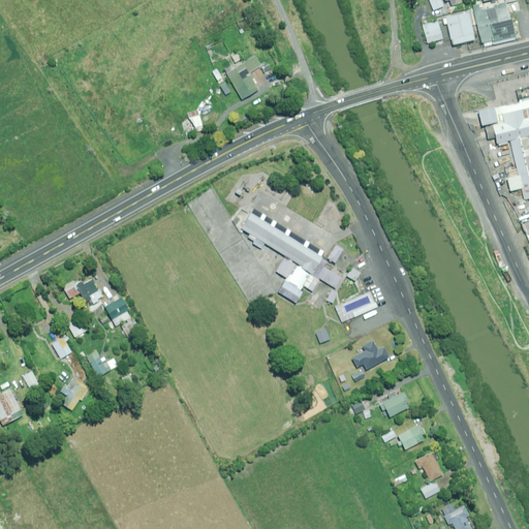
[(442,7),(439,0),(429,0),(433,10),(442,7)]
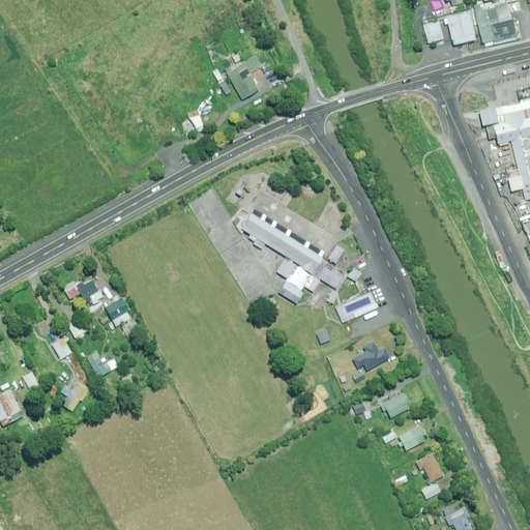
[(466,4),(478,46),(510,37),(503,9),(482,16),(478,0),(466,4)]
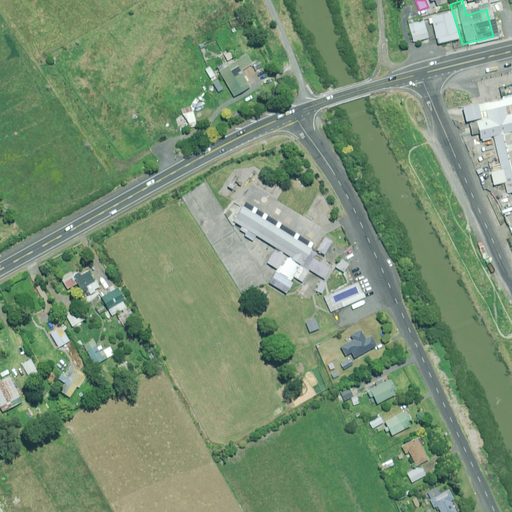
[(429,17),(435,43),(457,37),(450,12),(429,17)]
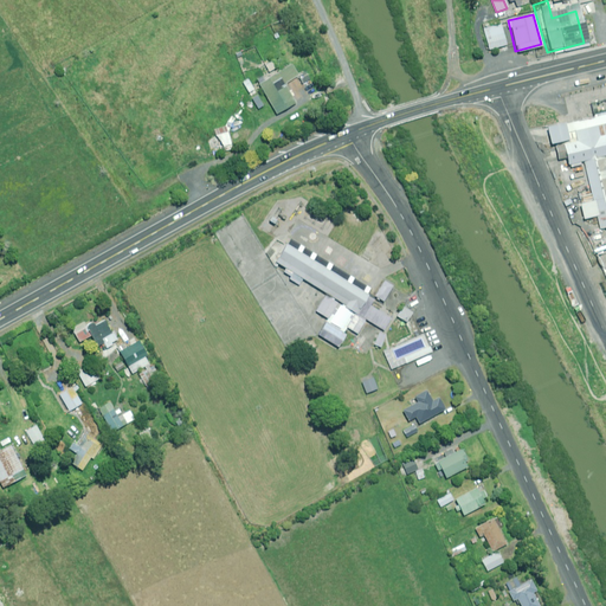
[(481,28),(487,49),(504,43),(498,23),(481,28)]
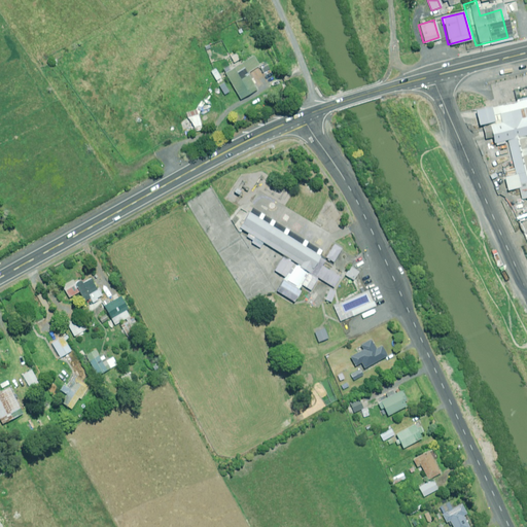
[(239,34),(243,32),(241,28),(237,30),(233,32),(235,36),(239,34)]
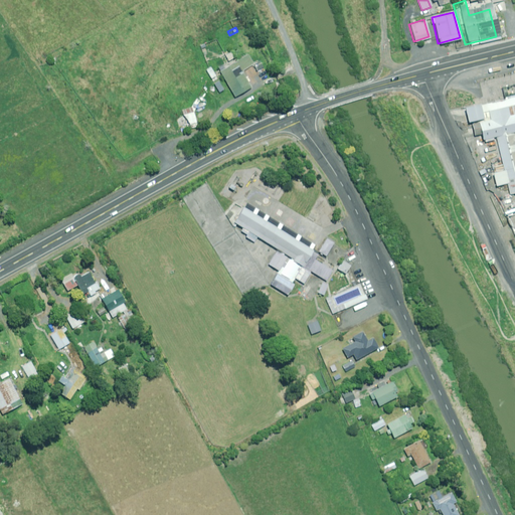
[(234,58),(230,52),(224,56),(227,62),(234,58)]
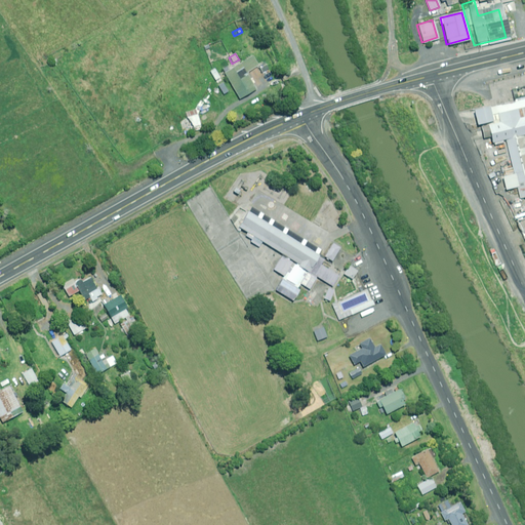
[(258,66),(253,56),(225,72),(240,98),(255,89),(246,73),(258,66)]
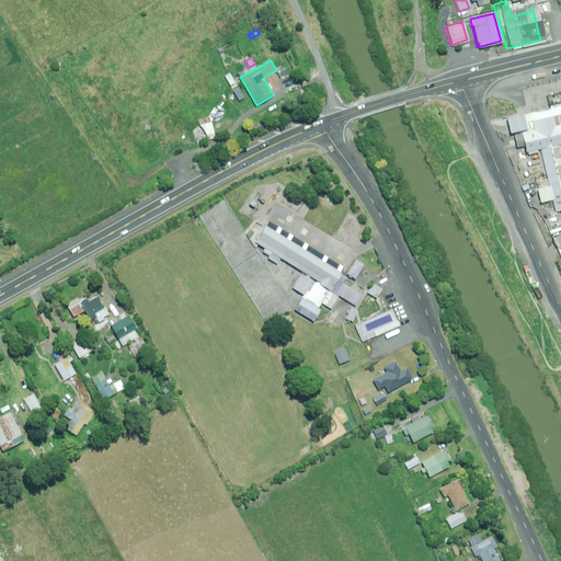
[(235,83),(229,73),(225,77),(230,86),(235,83)]
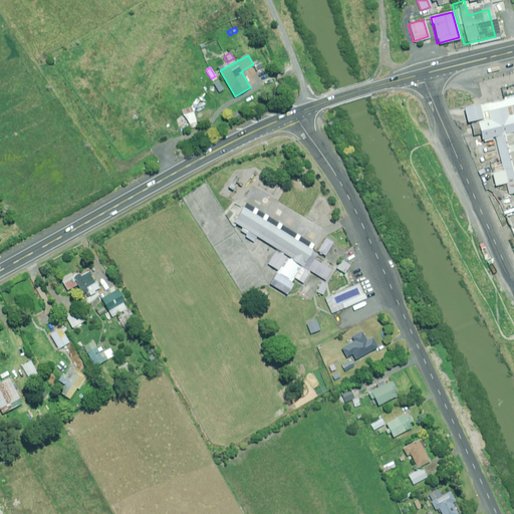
[(496,140),(509,195),(513,193),(513,109),(513,105),(513,104),(513,96),(465,107),(468,122),(471,122),(474,137),(481,135),(483,142),(496,140)]
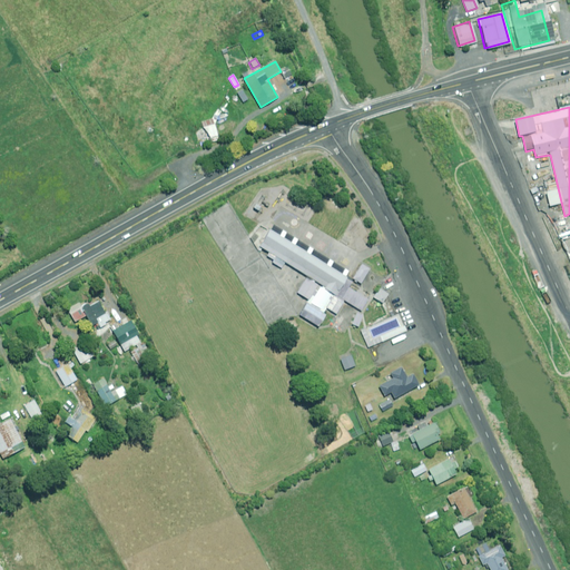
[(213,125),(210,119),(202,121),(204,127),(207,144),(218,140),(214,125),(213,125)]
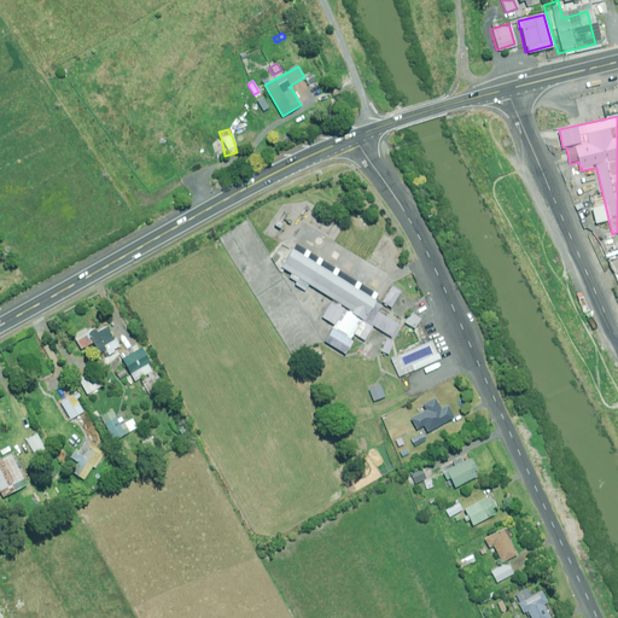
[(590,198),(576,204),(578,210),(593,204),(590,198)]
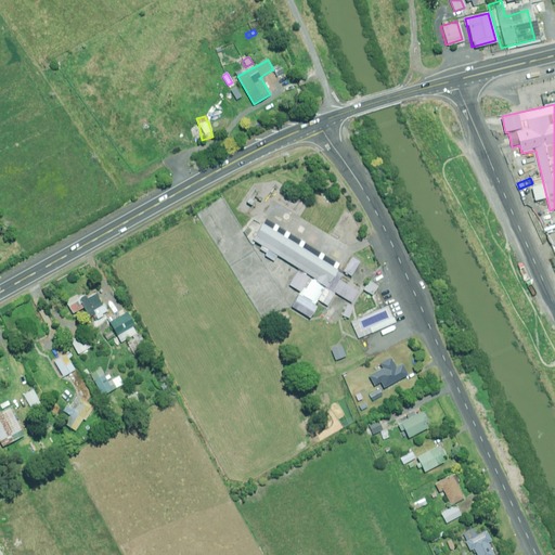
[(259,190),(254,186),(246,203),(252,206),(259,190)]
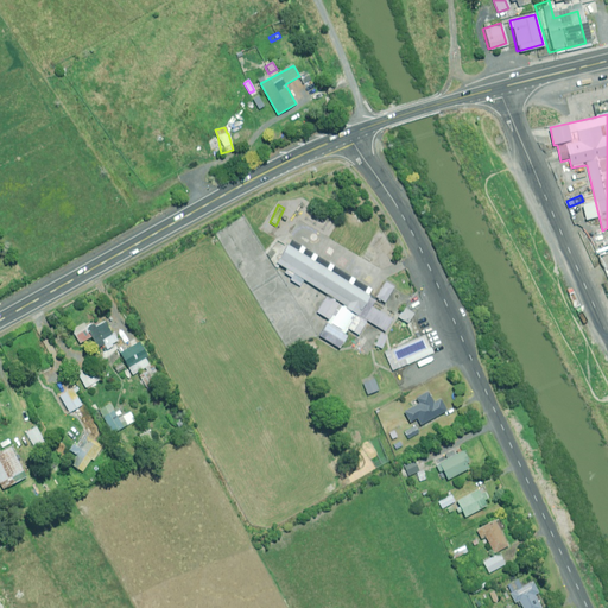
[(381,329),(392,312),(280,240),(270,257),(280,264),(276,270),(295,283),(299,276),(322,291),(311,309),(325,317),(316,331),(335,343),(346,327),(353,331),(362,317),(381,329)]
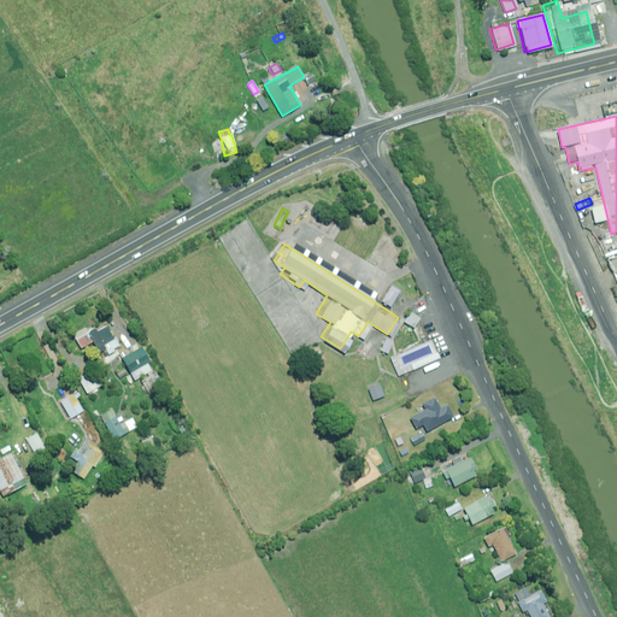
[(400,292),(392,286),(381,301),(391,307),(400,292)]
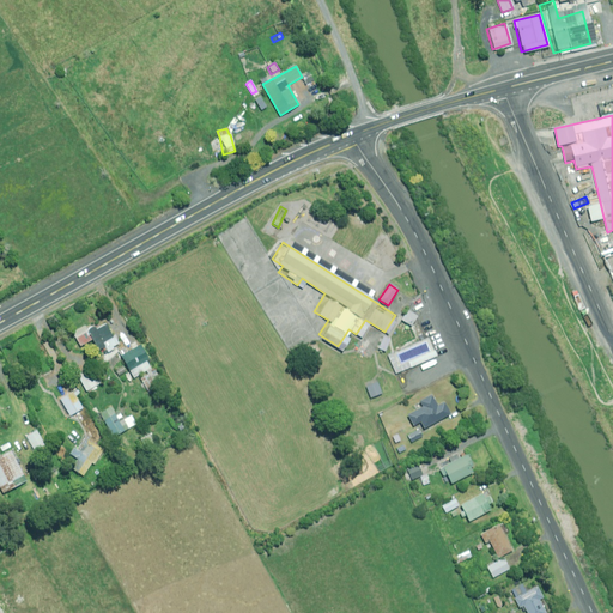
[(418,317),(408,310),(401,320),(412,327),(418,317)]
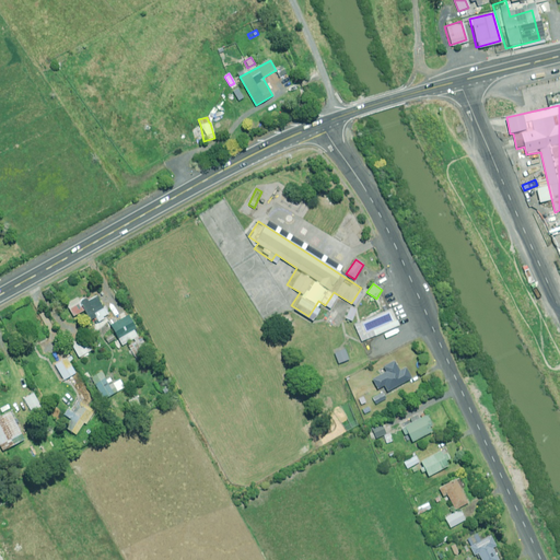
[(91,321),(92,319),(95,324),(103,318),(103,317),(108,314),(104,307),(103,308),(95,296),(88,301),(85,298),(81,300),(79,295),(65,304),(72,317),(84,311),(91,321)]
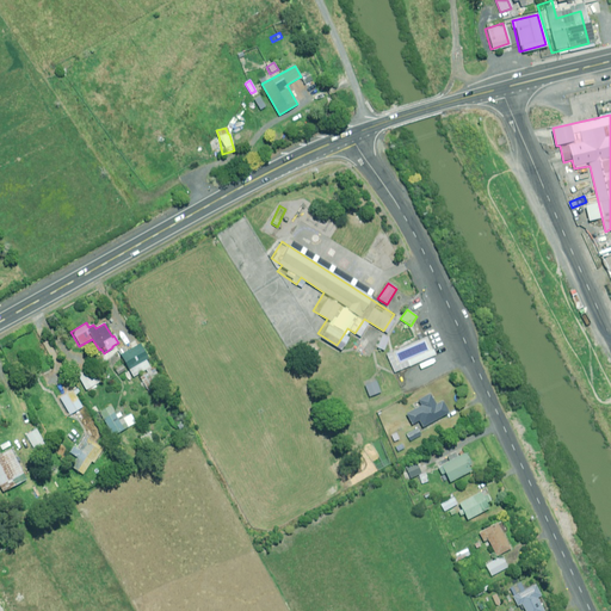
[(389,339),(382,335),(377,347),(384,351),(389,339)]
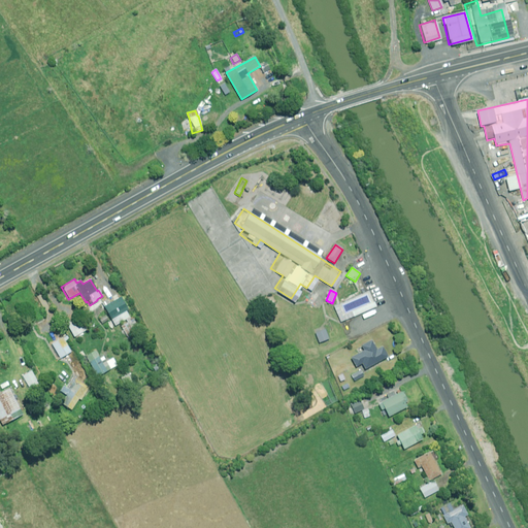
[(129,308),(122,297),(104,307),(114,326),(130,318),(126,310),(129,308)]
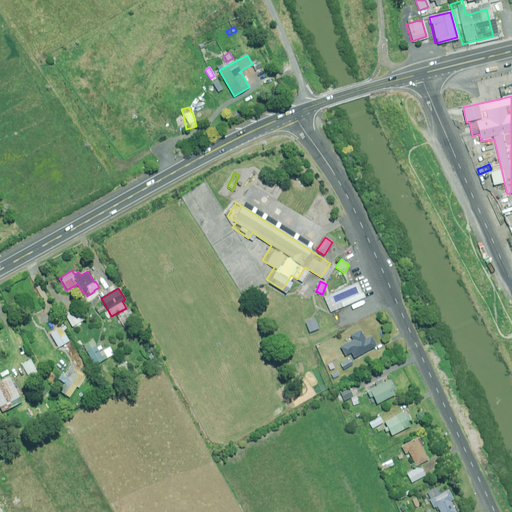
[(362,300),(359,295),(346,301),(348,306),(362,300)]
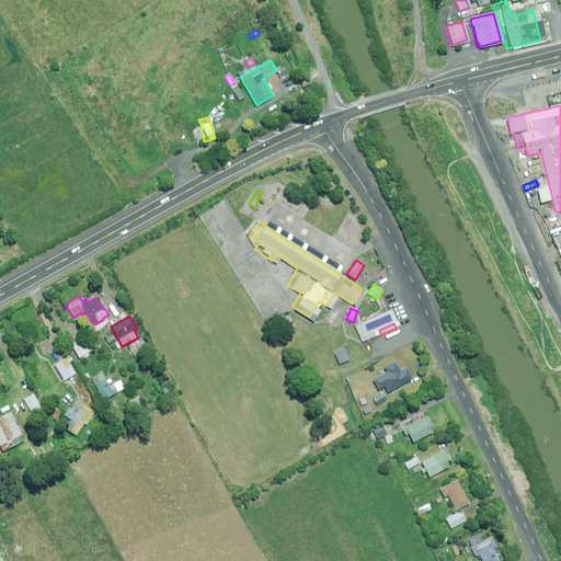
[(110,345),(115,340),(111,334),(105,339),(110,345)]
